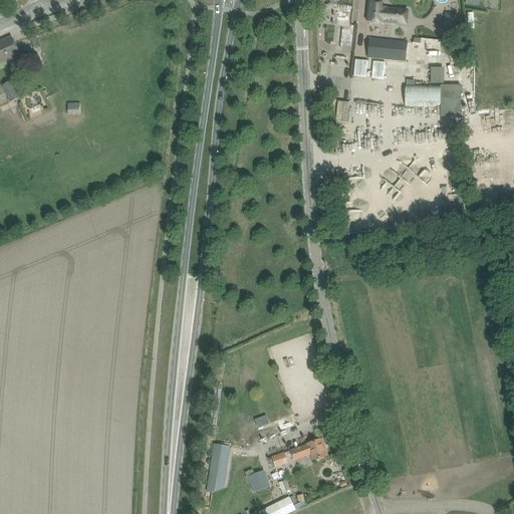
[(367,22),(399,25),(400,11),(381,9),(382,2),(369,1),(367,22)]
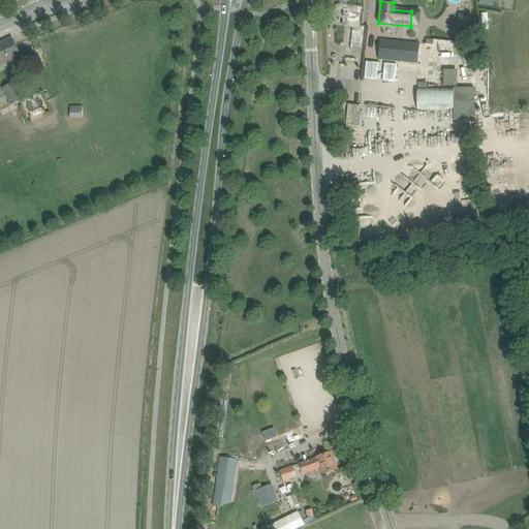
[(362,6),(348,4),(343,42),(347,43),(348,38),(353,38),(353,41),(363,43),(365,26),(360,25),(362,6)]
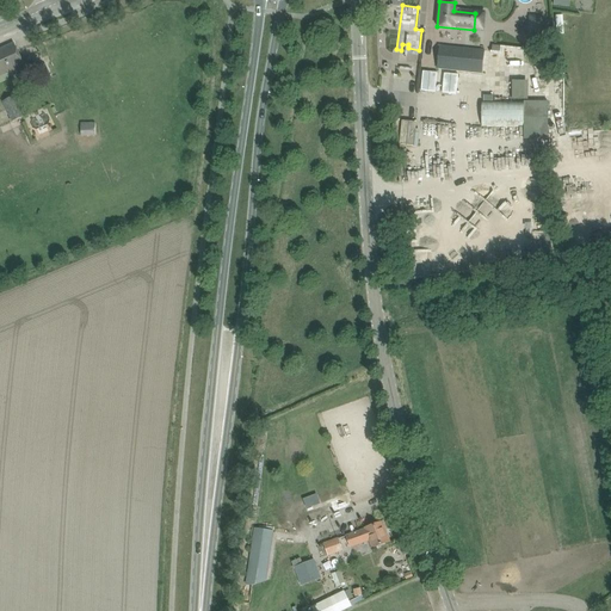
[(530,16),(529,36),(541,37),(542,17),(530,16)]
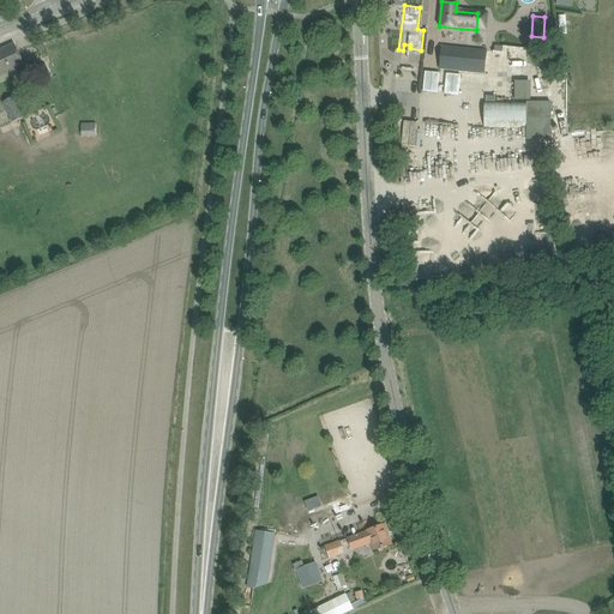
[(0,49),(0,76),(11,72),(13,77),(26,70),(14,43),(0,49)]
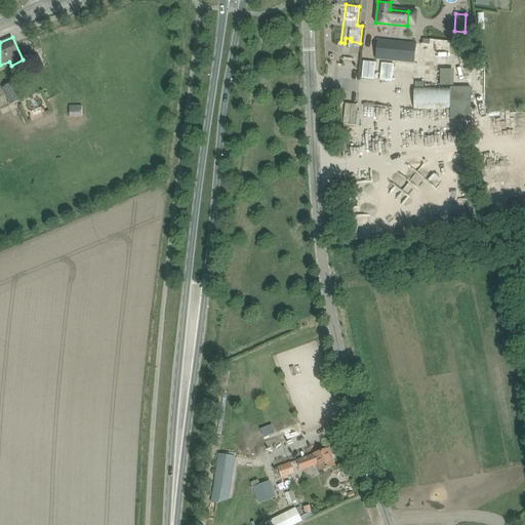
[(377,39),(375,59),(414,64),(416,43),(377,39)]
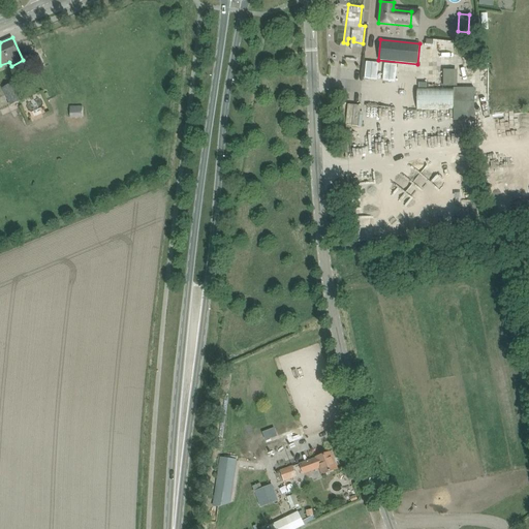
[(347,58),(347,66),(356,66),(356,58),(347,58)]
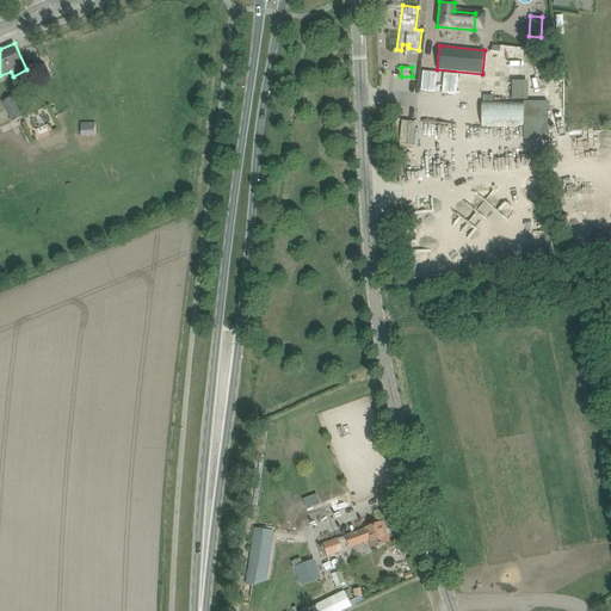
[(513,81),(513,99),(528,99),(528,81),(513,81)]
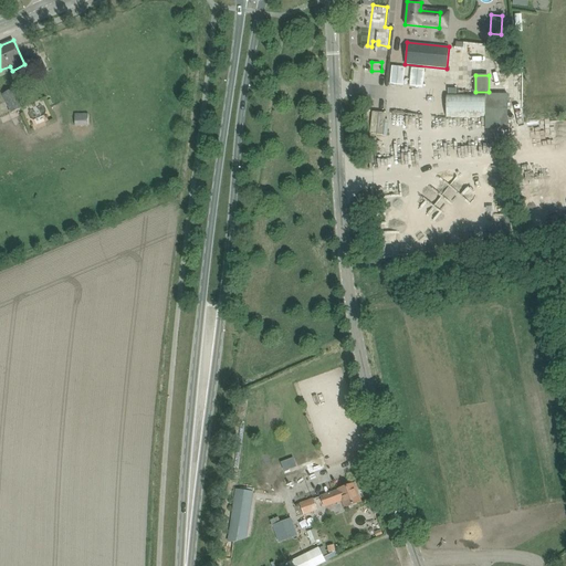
[(1,95),(11,114),(22,108),(13,90),(1,95)]
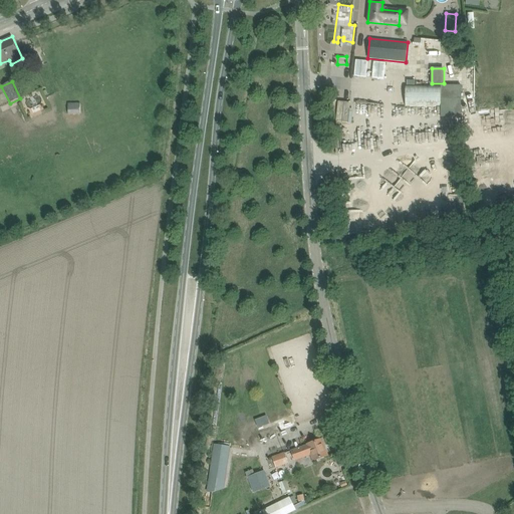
[(441,85),(441,116),(461,116),(461,85),(441,85)]
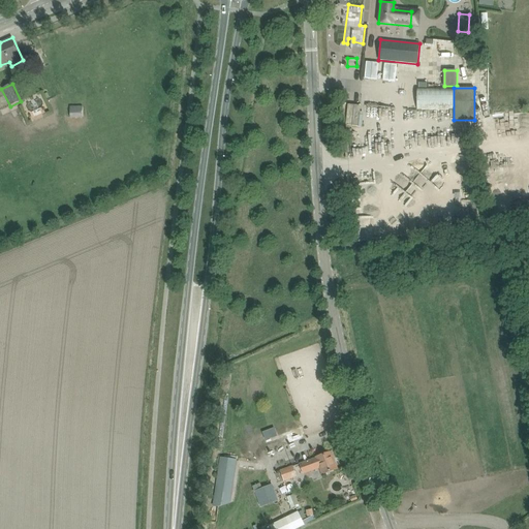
[(83,118),(83,106),(70,106),(70,118),(83,118)]
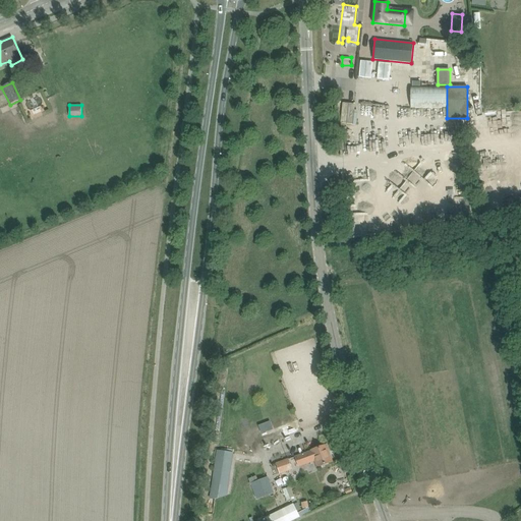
[(261,433),(272,428),(268,420),(257,424),(261,433)]
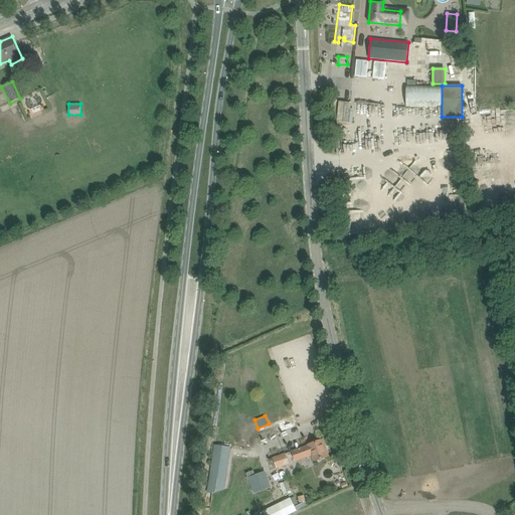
[(322,441),(313,444),(291,452),(295,462),(311,456),(314,462),(328,457),(322,441)]
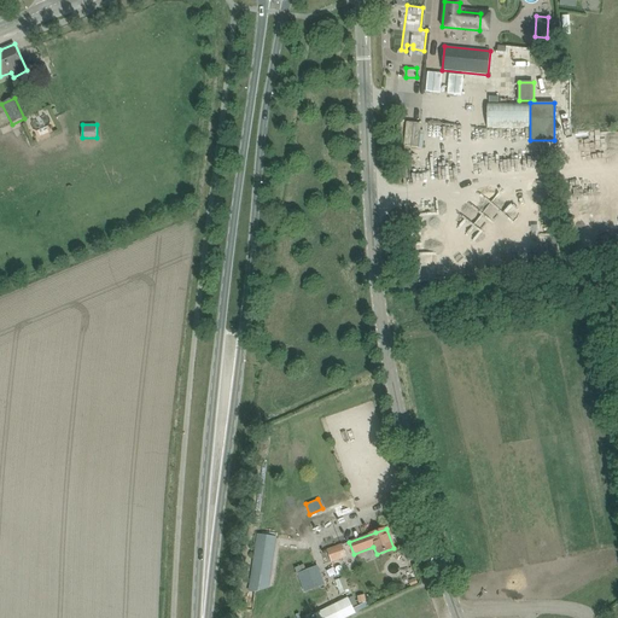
[(252,572),(249,589),(255,590),(269,586),(272,576),(278,535),(258,532),(252,572)]
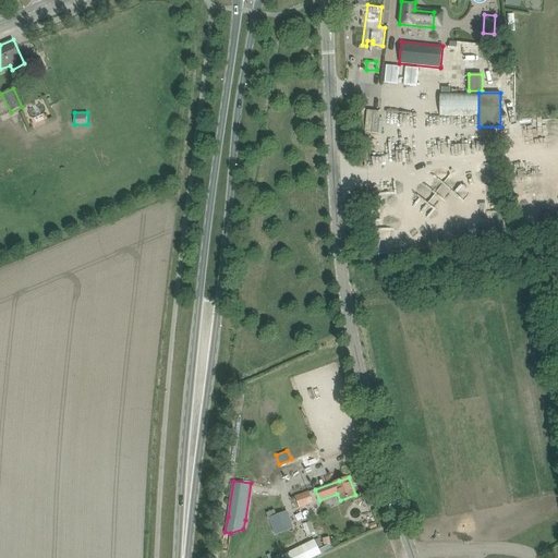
[(313,502),(310,492),(295,497),(300,508),(313,502)]
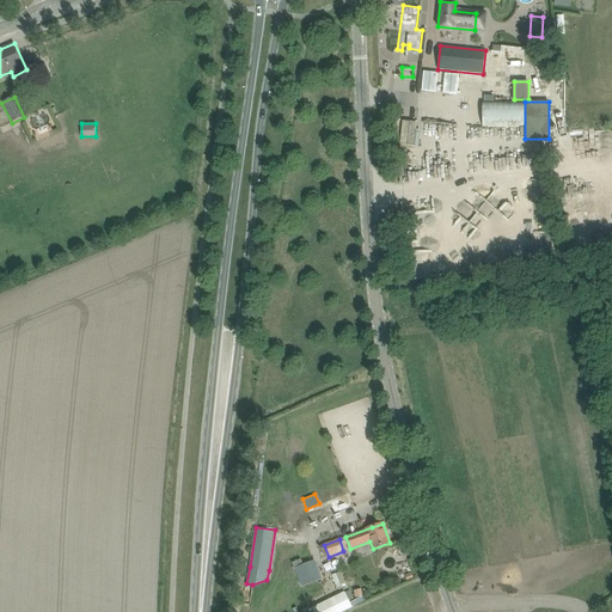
[(300,561),(293,563),(301,588),(316,582),(308,563),(303,565),(300,561)]
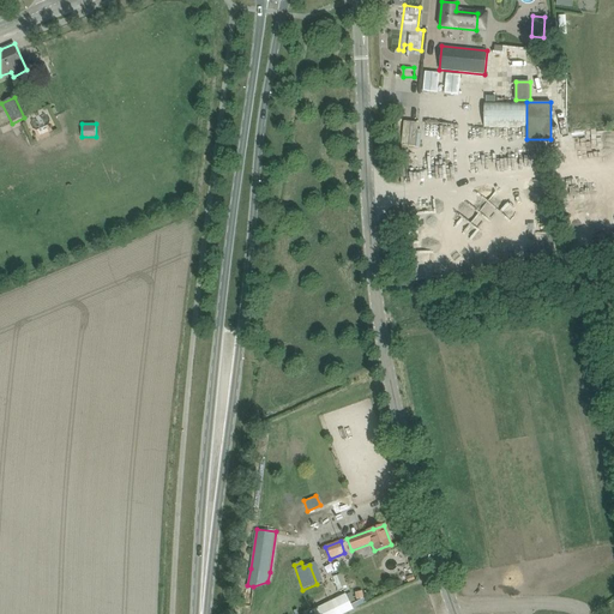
[(338,613),(331,601),(313,609),(315,613),(338,613)]
